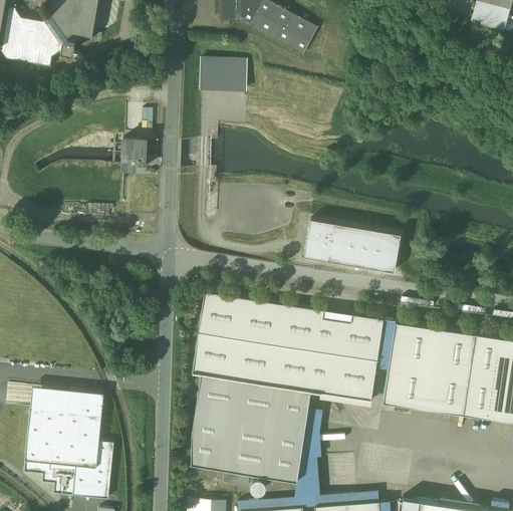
[(0,53),(3,54),(7,60),(51,66),(53,56),(75,59),(76,51),(93,48),(99,0),(0,0),(0,53)]
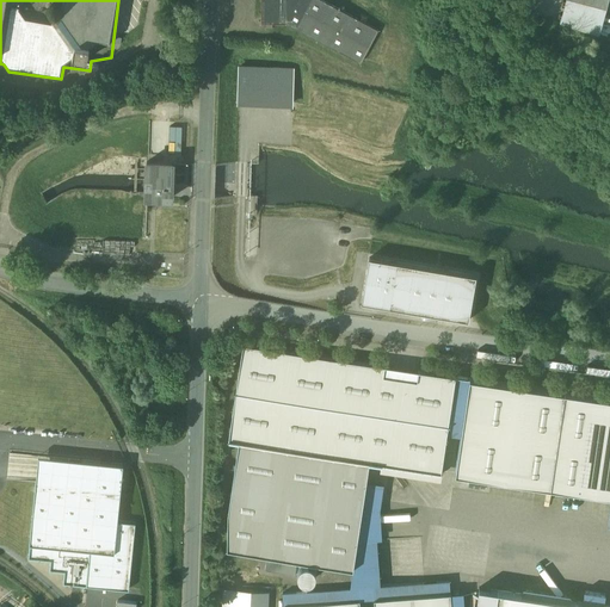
[(262,0),(263,24),(289,24),(362,64),(379,33),(325,0),(262,0)]
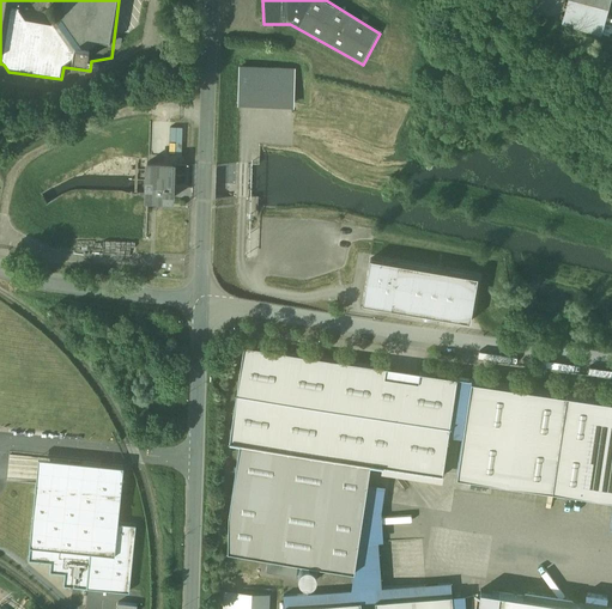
[(569,0),(569,2),(607,12),(610,0),(569,0)]
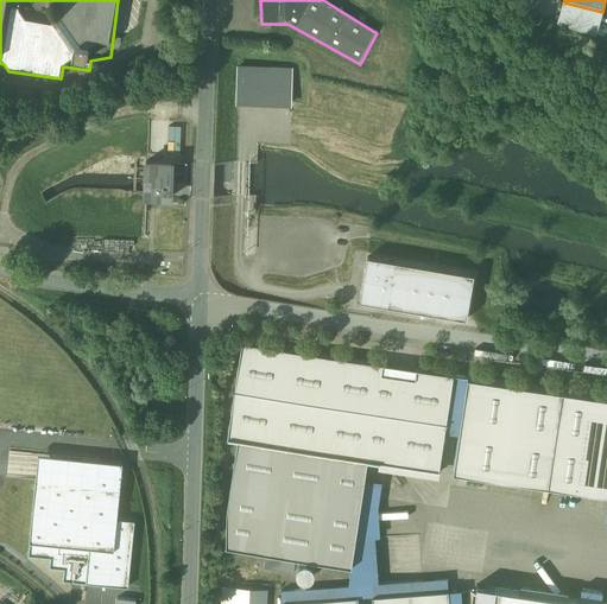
[(602,12),(564,2),(563,1),(556,26),(595,37),(602,12)]
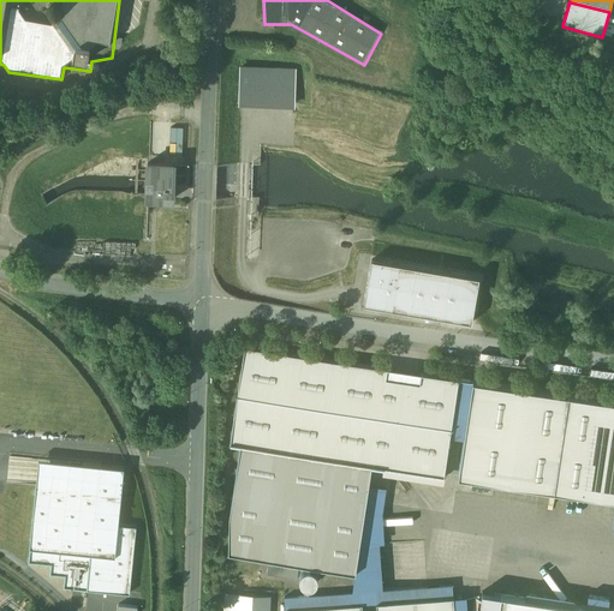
[(239,71),(238,106),(293,107),(294,72),(239,71)]
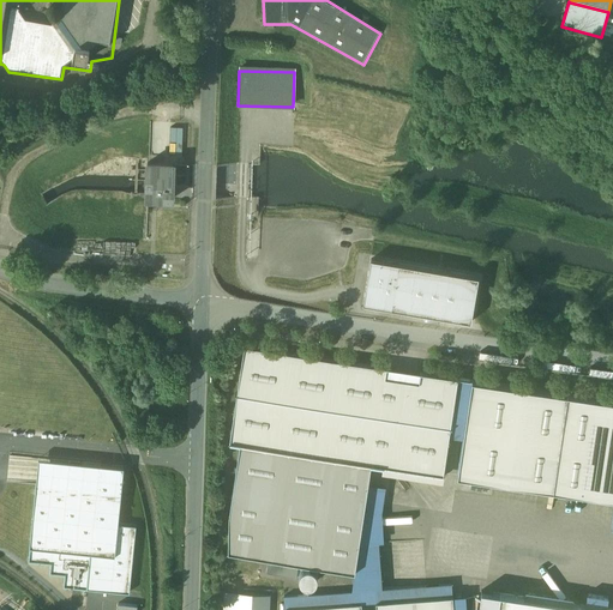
[(168,127),(168,143),(181,144),(181,127),(168,127)]
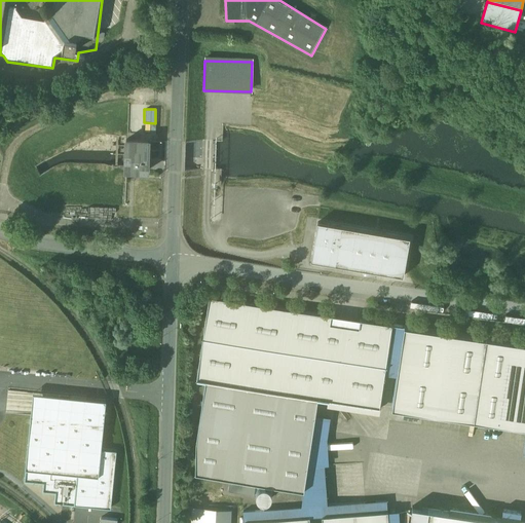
[(149,140),(123,140),(122,174),(148,175),(149,140)]
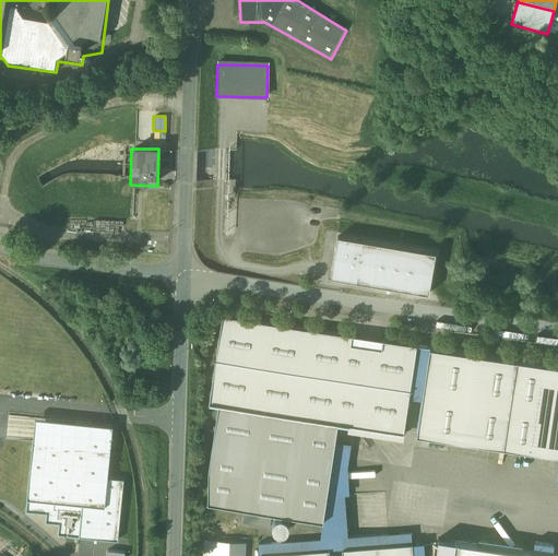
[(439,257),(340,240),(332,282),(431,299),(439,257)]
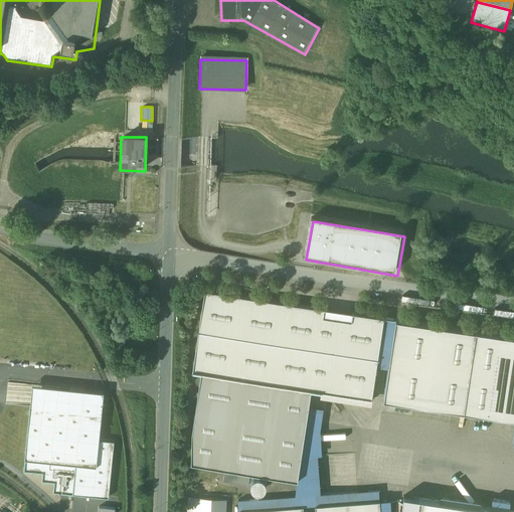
[(387,322),(206,294),(193,374),(201,375),(309,392),(374,402),(387,322)]
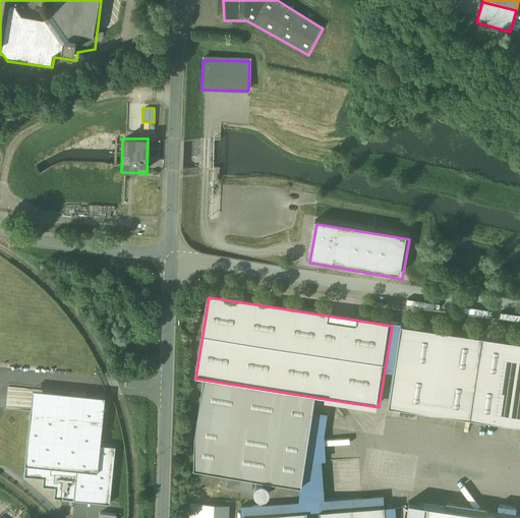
[(519,347),(402,330),(390,410),(519,429),(519,347)]
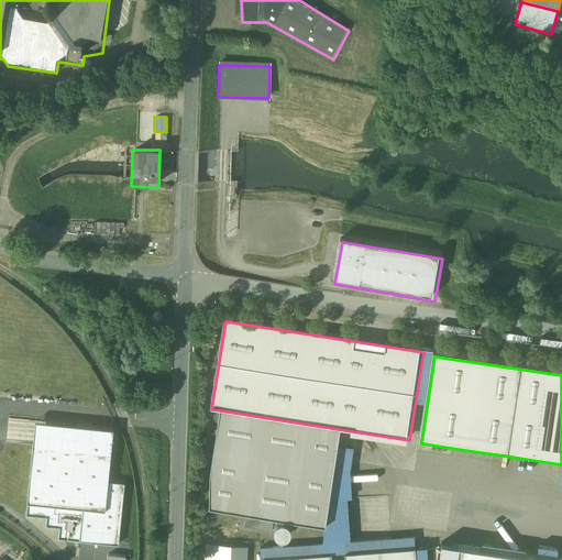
[(338,429),(220,410),(209,481),(209,508),(322,527),(338,429)]
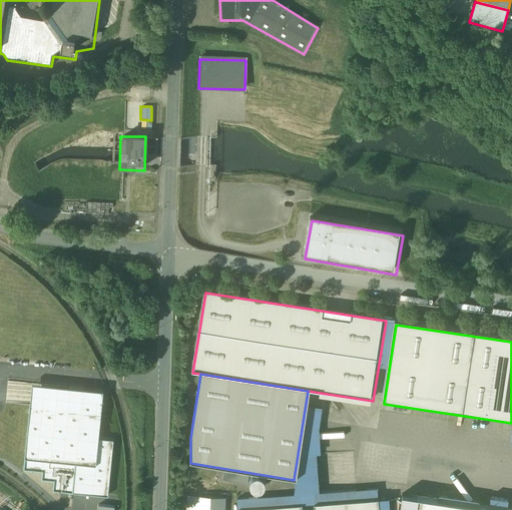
[(102,393),(31,386),(23,471),(41,473),(41,481),(53,483),(52,492),(107,498),(113,442),(98,440),(102,393)]
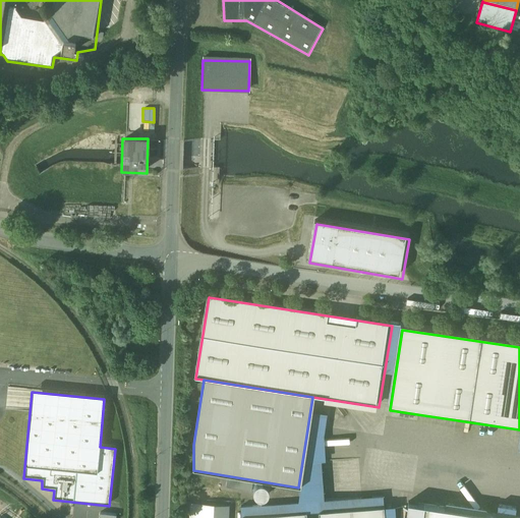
[(301,506),(242,511),(242,517),(308,517),(321,517),(396,517),(396,510),(386,511),(385,499),(327,503),(324,466),(305,466),(301,506)]
